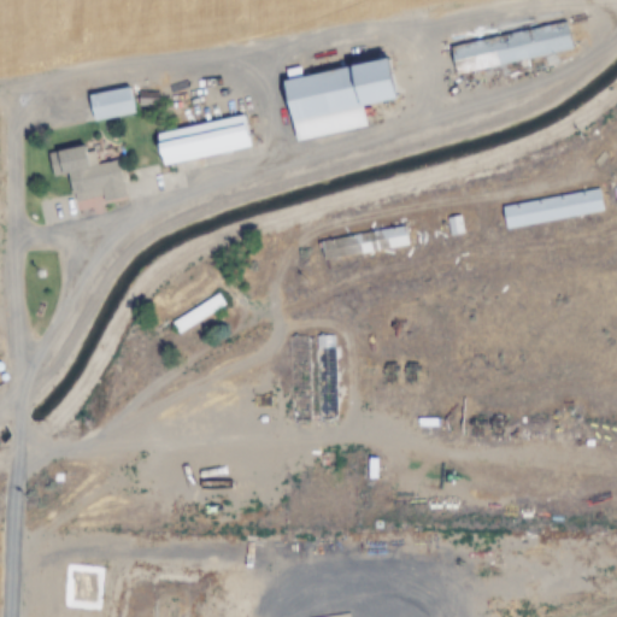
[(451,45),(457,74),(573,53),(568,24),(451,45)]
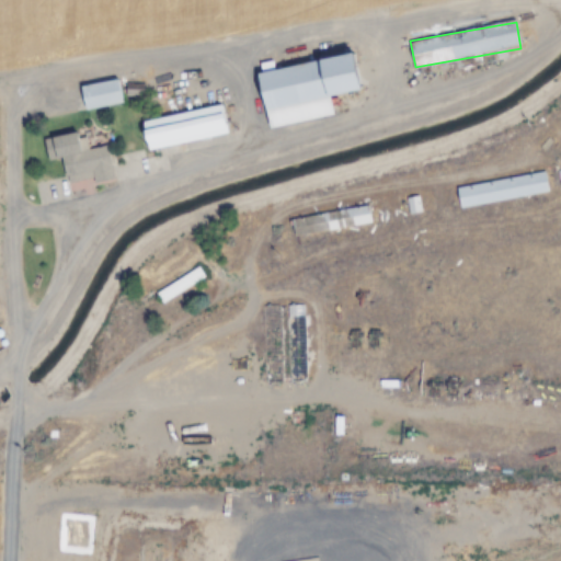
[(260,71),(268,128),(334,117),(331,98),(362,92),(355,55),(260,71)]
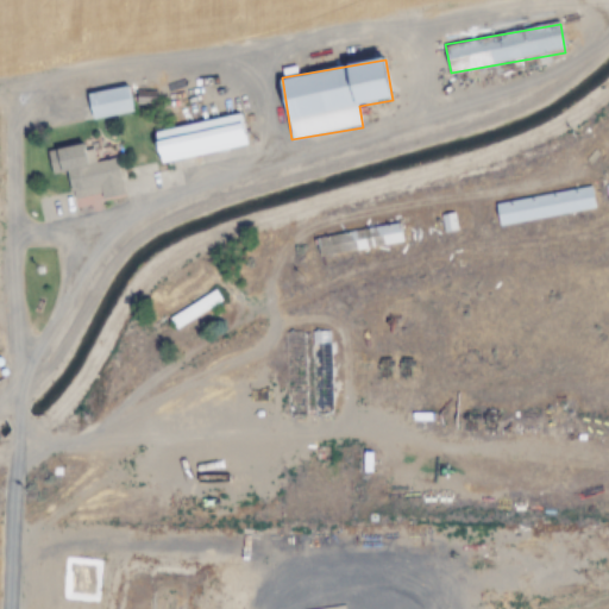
[(133,113),(129,87),(88,94),(93,120),(133,113)]
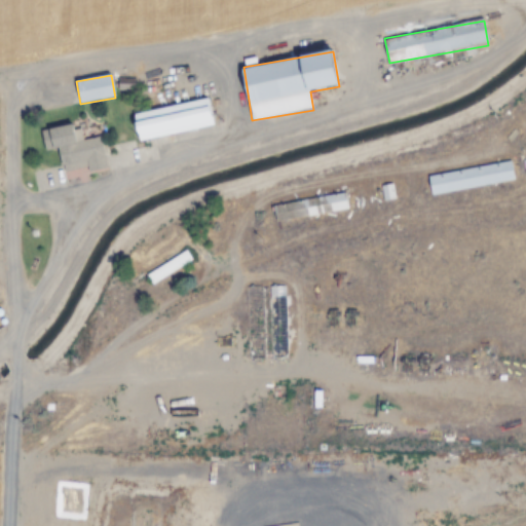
[(215,127),(209,99),(135,114),(140,142),(215,127)]
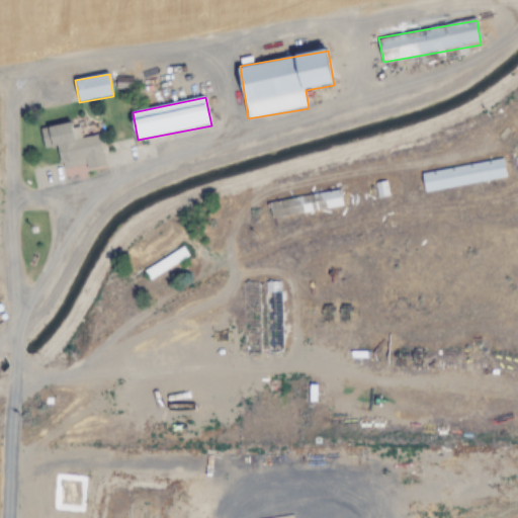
[(40,128),(45,150),(58,147),(62,172),(104,164),(99,136),(76,140),(73,122),(40,128)]
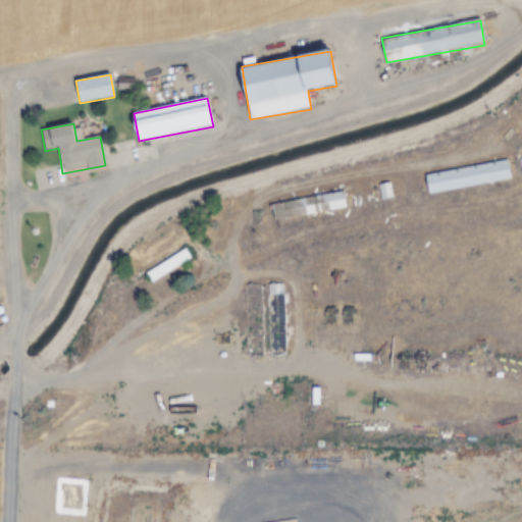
[(428,195),(511,179),(507,160),(425,175),(428,195)]
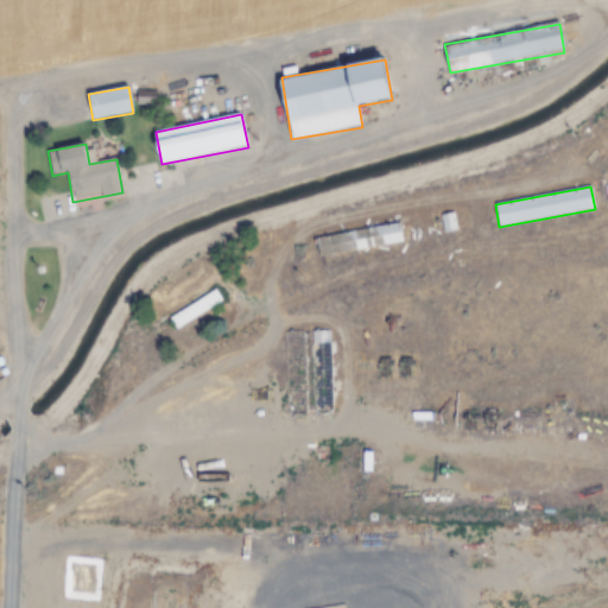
[(403,244),(400,223),(315,236),(318,257),(403,244)]
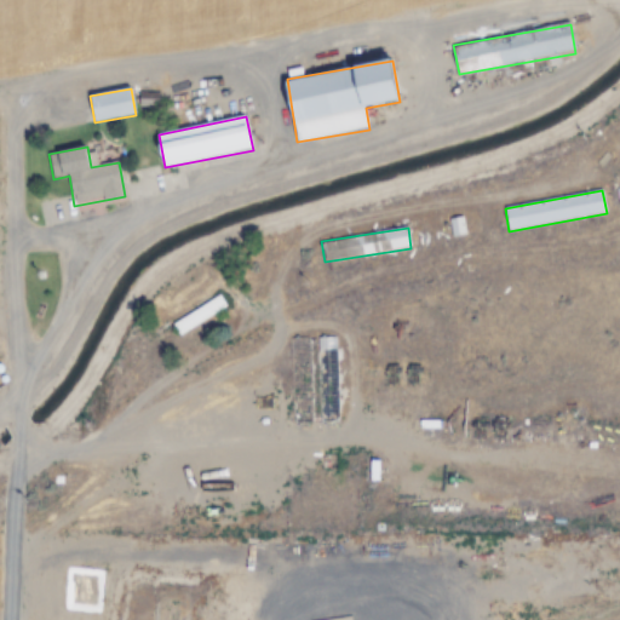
[(181,337),(228,306),(219,293),(172,325),(181,337)]
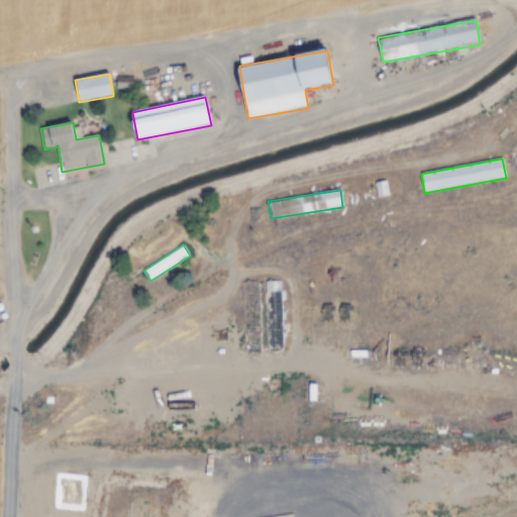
[(259,281),(243,281),(244,354),(260,353),(259,281)]
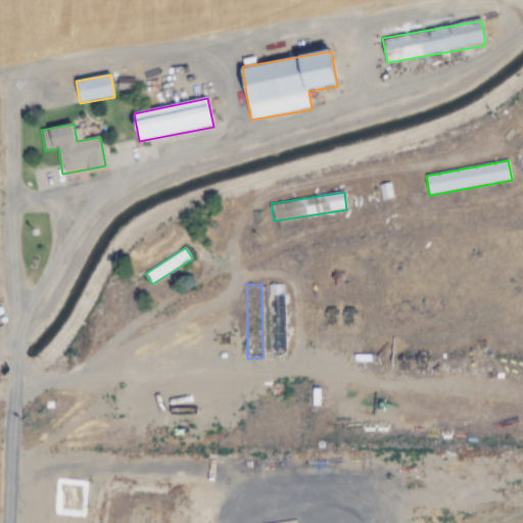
[(284,355),(284,284),(270,284),(270,357),(284,355)]
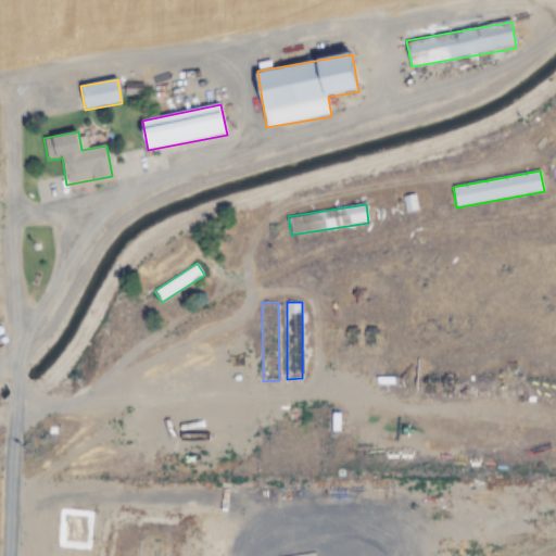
[(89,548),(89,518),(81,518),(81,510),(59,510),(59,548),(89,548)]
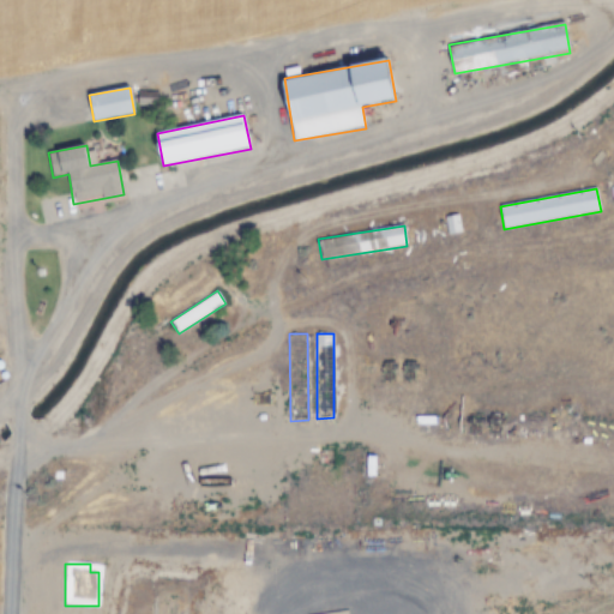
All buildings are outlined.
